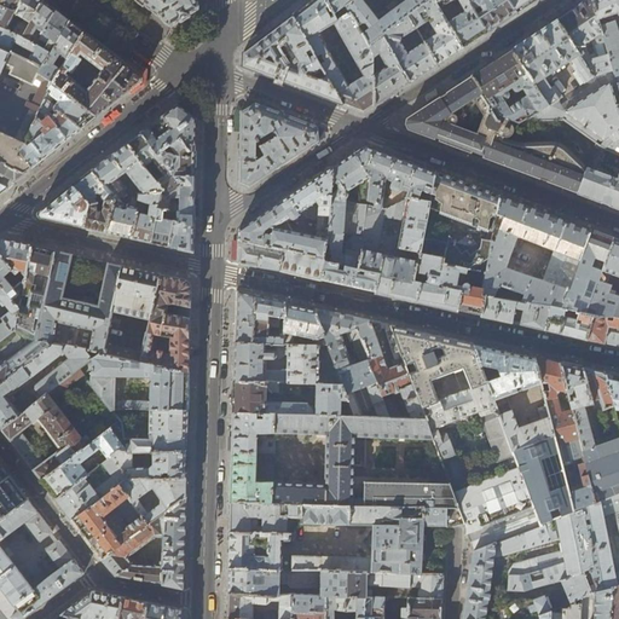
[(0,0),(0,5),(16,12),(22,0),(0,0)]
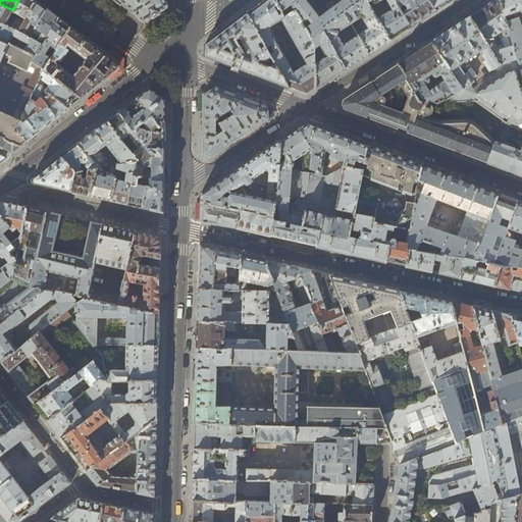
[(35,0),(18,0),(13,10),(13,11),(22,17),(15,21),(10,29),(18,32),(37,1),(35,0)]
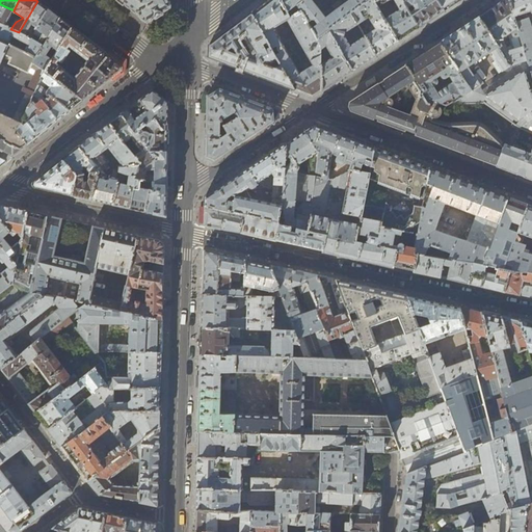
[(117,0),(147,23),(159,15),(165,10),(168,9),(169,8),(169,6),(167,0),(117,0)]
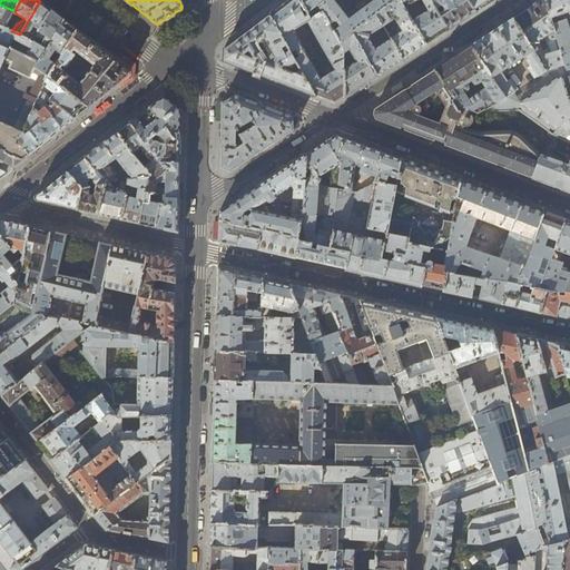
[(315,96),(320,98),(335,104),(342,99),(344,98),(344,69),(343,60),(343,47),(340,42),(334,32),(330,25),(323,13),(311,20),(307,15),(298,0),(287,0),(285,2),(268,15),(286,45),(290,50),(293,57),(297,55),(298,56),(300,58),(295,60),(315,96)]
